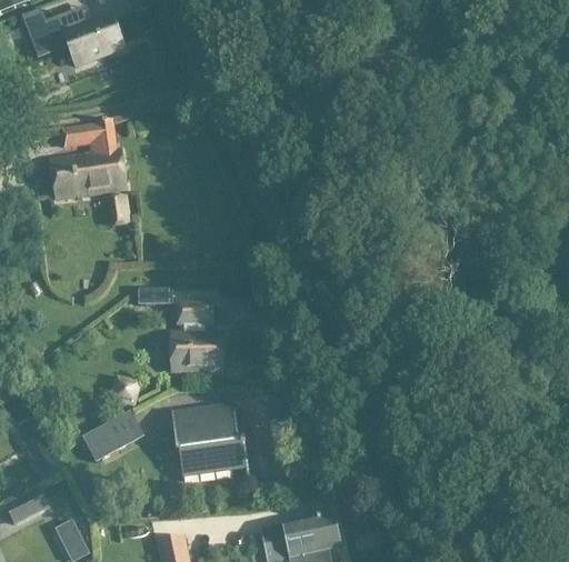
[(109,28),(63,43),(71,69),(118,54),(109,28)]
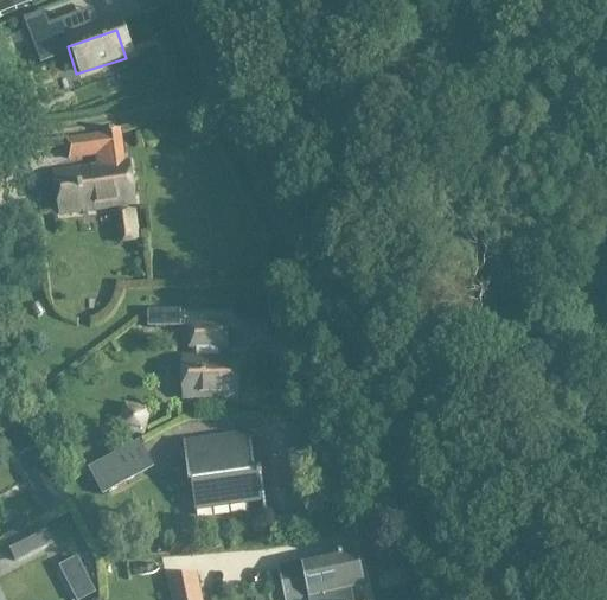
[(129,155),(125,155),(120,123),(106,126),(106,128),(66,134),(70,153),(96,150),(98,160),(55,166),(61,208),(135,197),(129,155)]
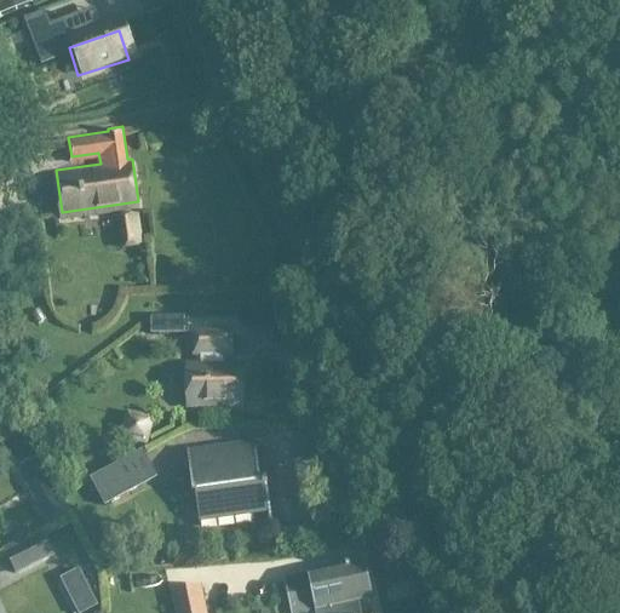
[(188,311),(150,313),(150,328),(188,328),(188,311)]
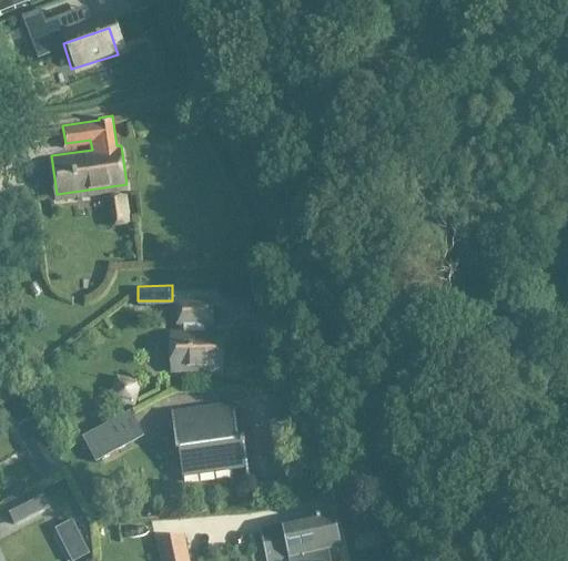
[(205,317),(211,317),(211,298),(179,299),(179,318),(184,318),(184,330),(172,330),(172,366),(222,365),(222,329),(205,329),(205,317)]
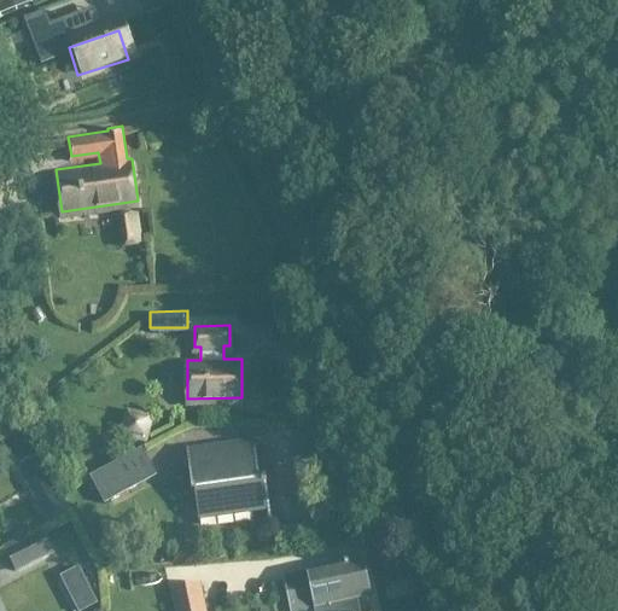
[(149,412),(127,407),(122,428),(144,434),(149,412)]
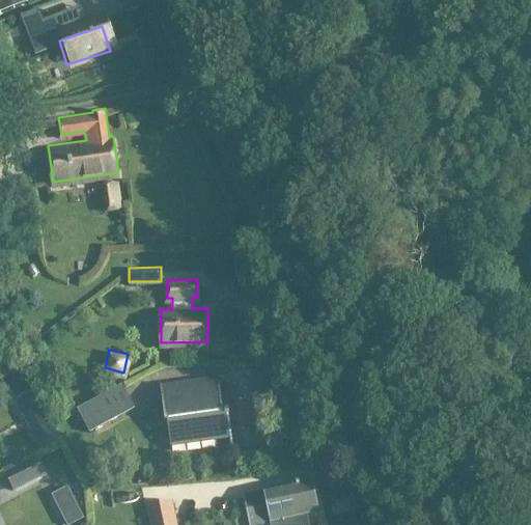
[(163,404),(155,405),(158,421),(168,419),(169,433),(184,431),(185,439),(229,433),(231,447),(233,447),(228,413),(229,413),(229,409),(225,410),(223,410),(218,372),(216,374),(217,377),(162,385),(162,381),(160,381),(163,404)]
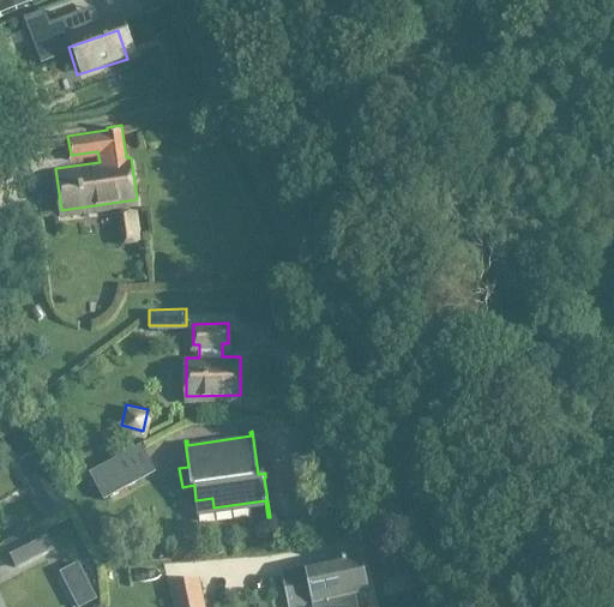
[(90,469),(104,494),(155,467),(140,442),(90,469)]
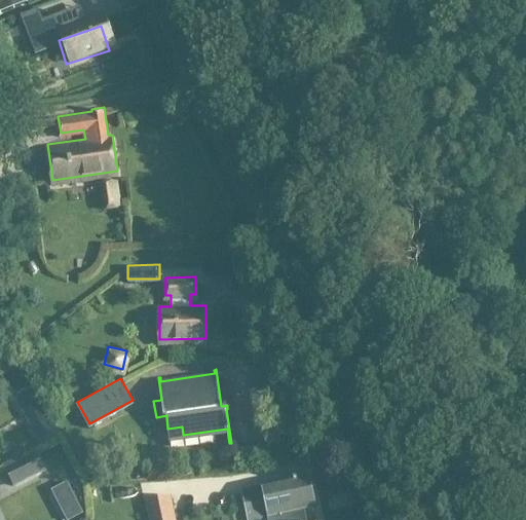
[(35,450),(6,466),(14,482),(43,467),(35,450)]
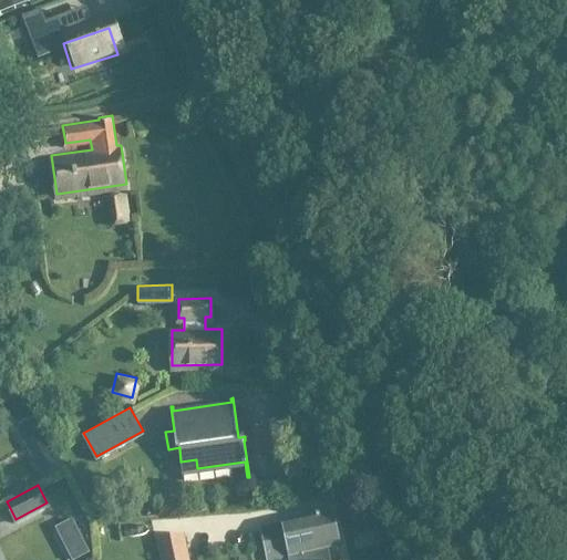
[(341,543),(333,509),(261,525),(268,558),(290,553),(327,546),(341,543)]
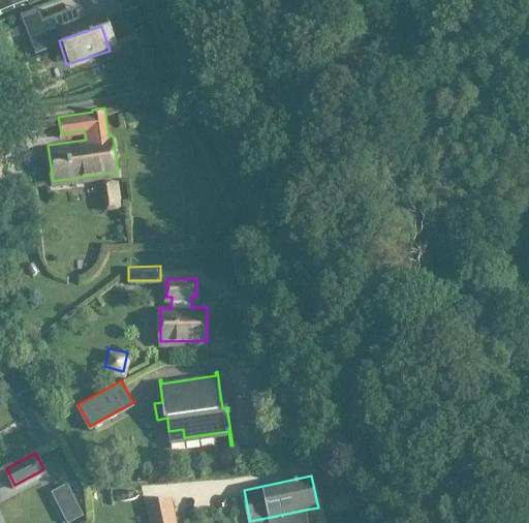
[(172,495),(147,500),(151,522),(177,522),(176,519),(172,495)]
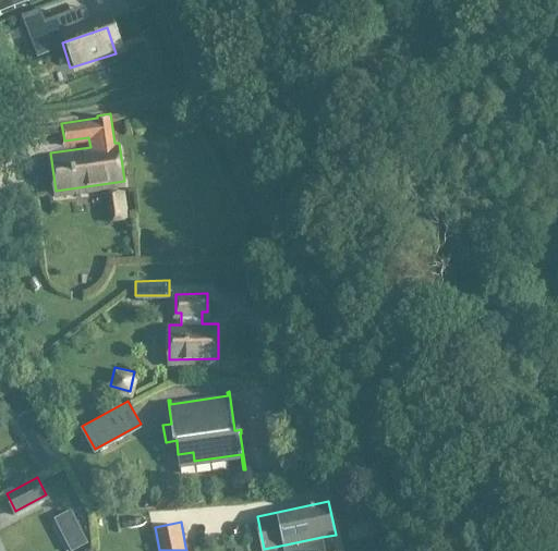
[(324,550),(322,537),(286,545),(286,550),(324,550)]
